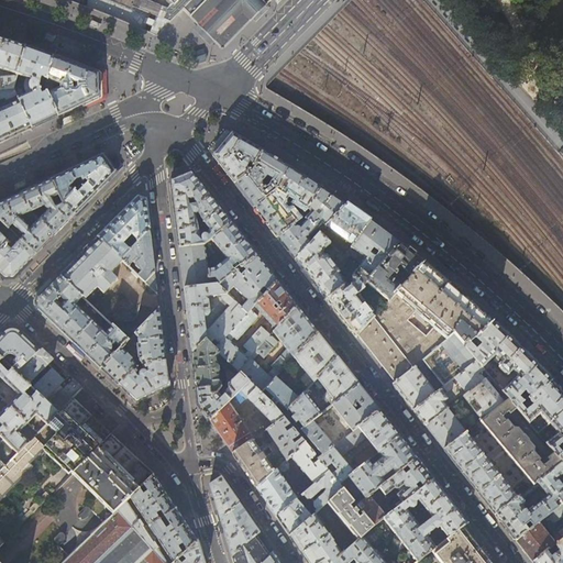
[(98,0),(130,12),(132,7),(134,1),(134,0),(98,0)]
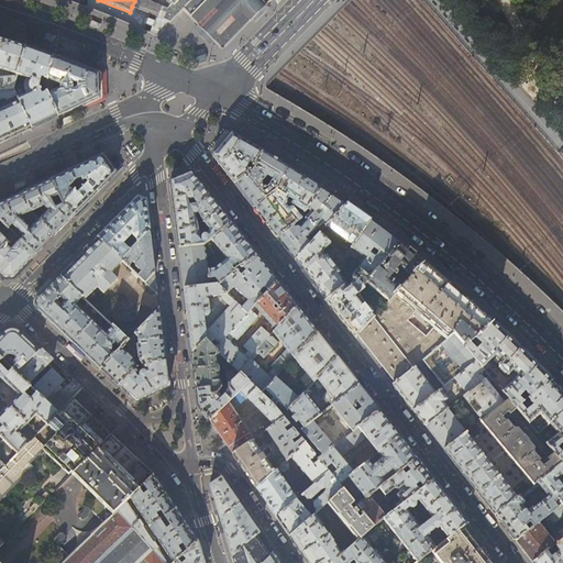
[(153,0),(151,2),(145,0),(134,0),(134,1),(132,7),(150,14),(156,17),(162,19),(166,21),(170,22),(183,10),(187,14),(192,19),(198,24),(207,33),(214,41),(222,50),(244,28),(250,22),(255,17),(261,11),(266,6),(271,0),(153,0)]
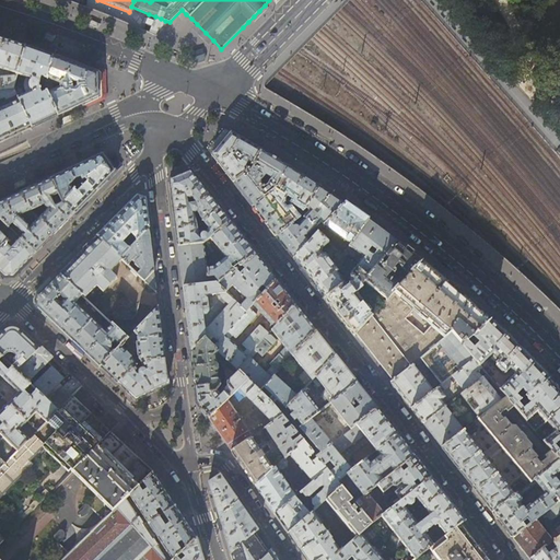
[(4,39),(0,37),(0,68),(6,70),(4,77),(0,77),(0,90),(13,89),(13,88),(18,74),(25,47),(4,39)]
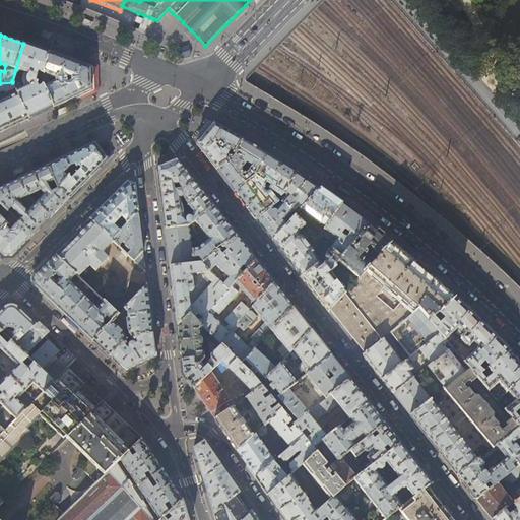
[(37,48),(23,44),(16,69),(25,72),(24,73),(23,74),(23,76),(22,78),(22,79),(22,81),(22,82),(23,84),(24,86),(24,87),(21,89),(19,83),(16,85),(15,82),(12,81),(12,82),(28,118),(41,113),(53,107),(43,85),(38,86),(36,81),(38,71),(43,73),(49,52),(37,48)]
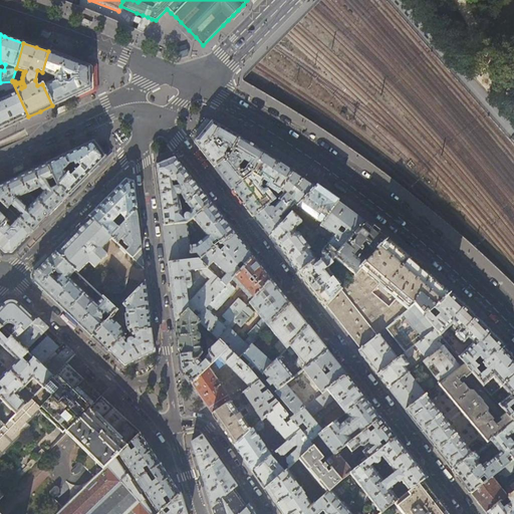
[(71,60),(48,51),(42,72),(40,79),(42,84),(52,105),(73,95),(90,87),(89,68),(71,60)]
